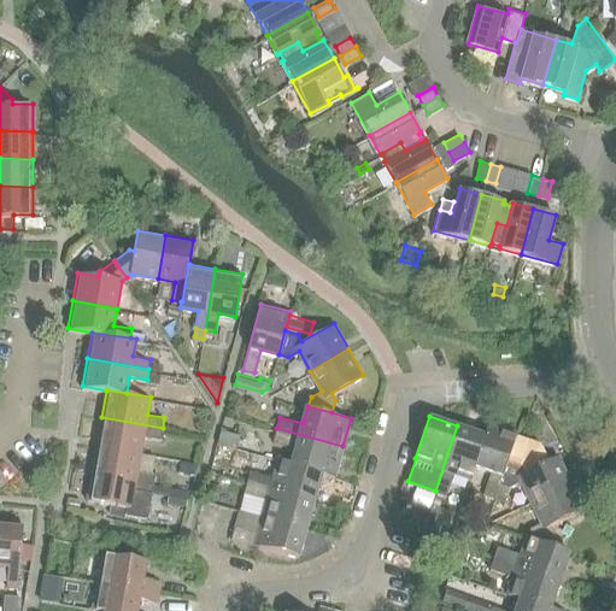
[(163,428),(101,417),(97,444),(141,451),(144,434),(162,438),(163,428)]
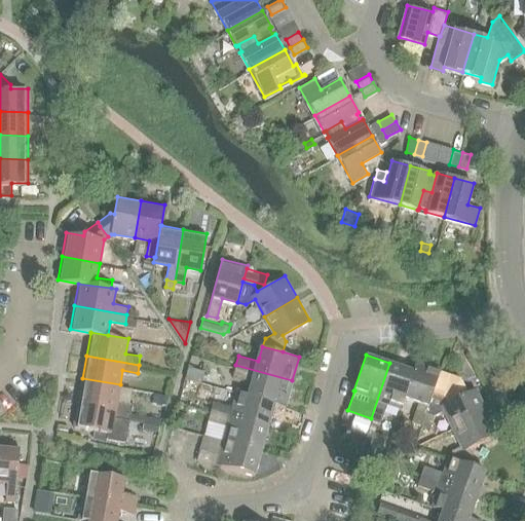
[(405,396),(406,396),(419,400),(412,419),(422,422),(426,411),(434,391),(441,369),(441,367),(416,359),(413,370),(405,396)]
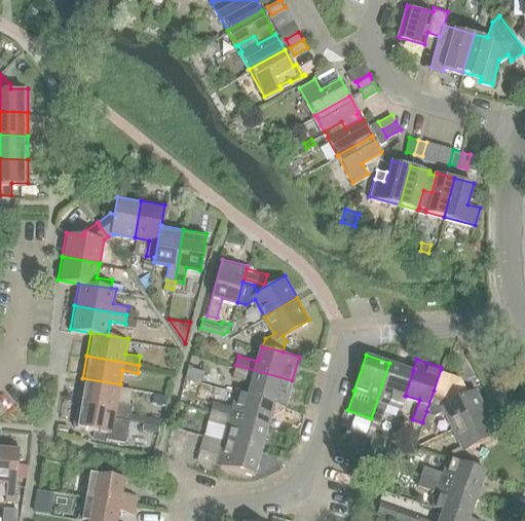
[(389,363),(371,418),(380,421),(387,402),(402,407),(406,396),(405,396),(413,370),(389,363)]
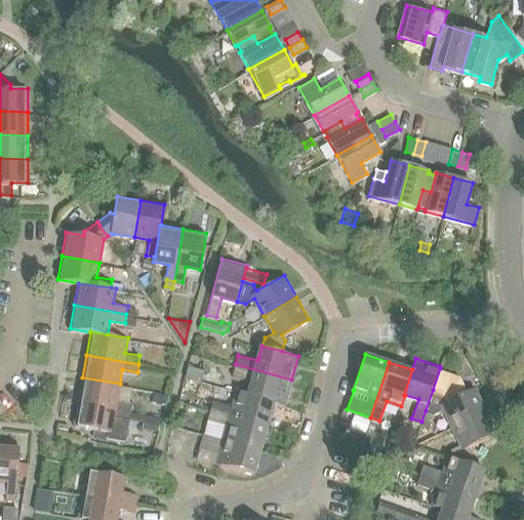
[(291,380),(235,364),(232,374),(252,380),(248,393),(248,394),(273,401),(285,404),(291,380)]
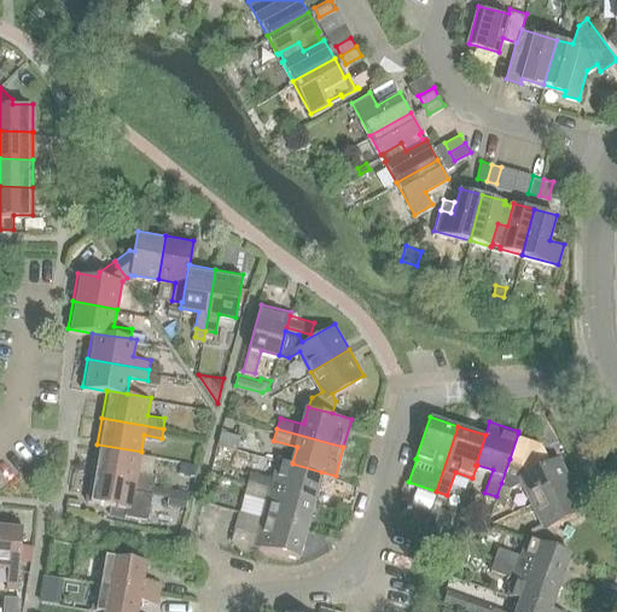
[(221,430),(219,443),(239,448),(242,435),(221,430)]
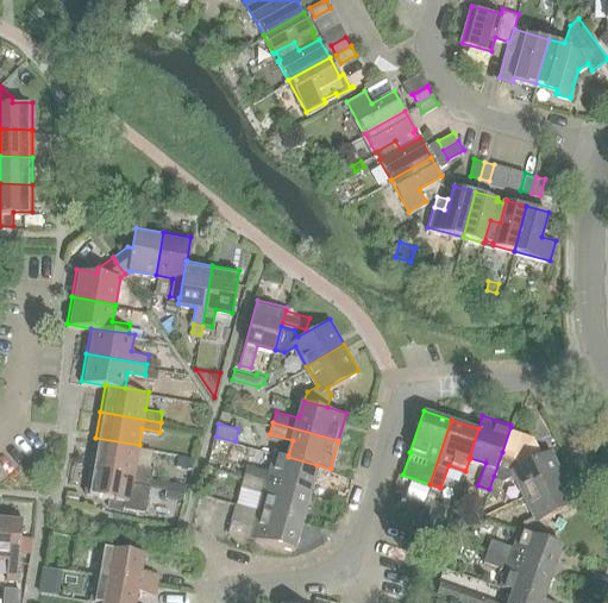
[(511,427),(502,452),(514,457),(518,464),(543,452),(533,435),(511,427)]
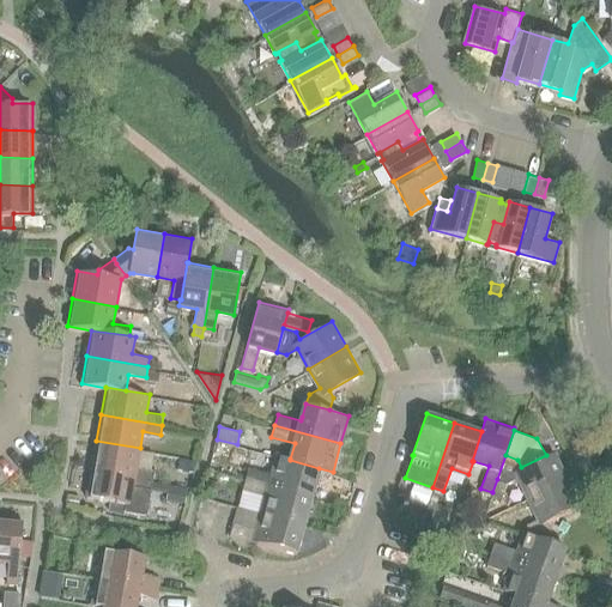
[(91,468),(152,478),(155,468),(137,466),(140,448),(96,441),(91,468)]
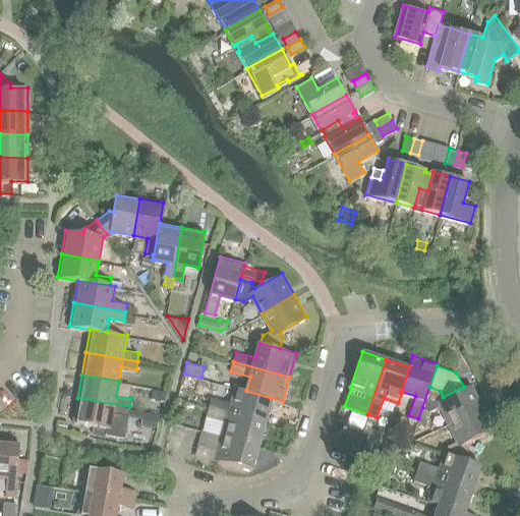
[(429,387),(422,407),(429,410),(440,405),(448,422),(481,406),(471,384),(464,387),(443,397),(440,391),(429,387)]
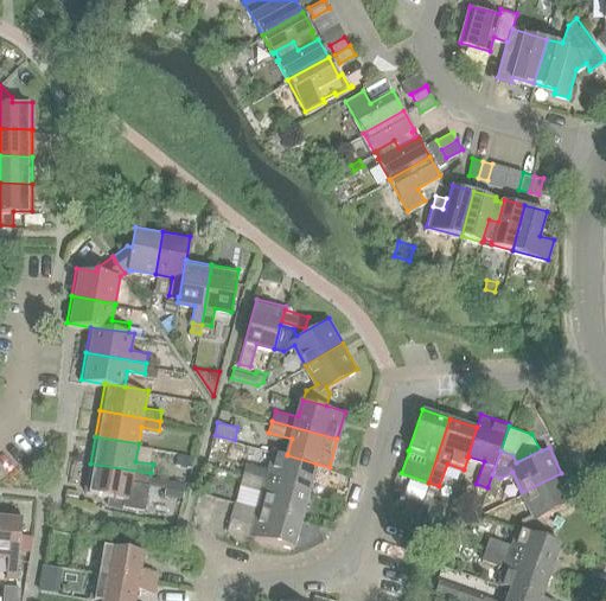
[(287,455),(287,454),(273,451),(268,467),(246,461),(243,472),(308,491),(316,464),(287,455)]
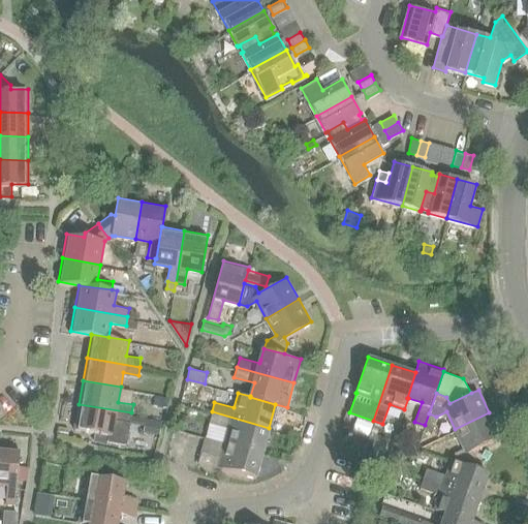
[(156,395),(155,403),(167,406),(168,397),(156,395)]
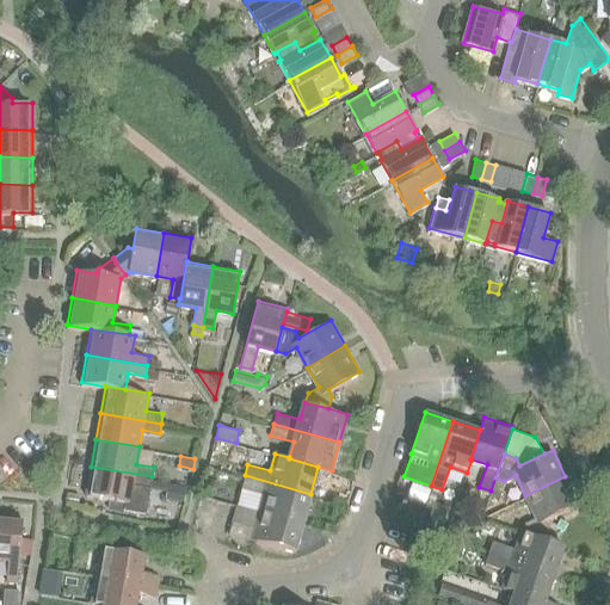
[(146,512),(151,487),(152,476),(91,467),(86,494),(125,500),(123,508),(146,512)]
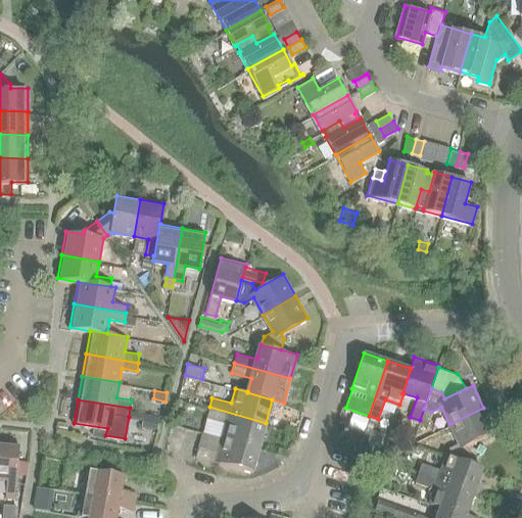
[(175,407),(172,418),(185,421),(188,411),(175,407)]
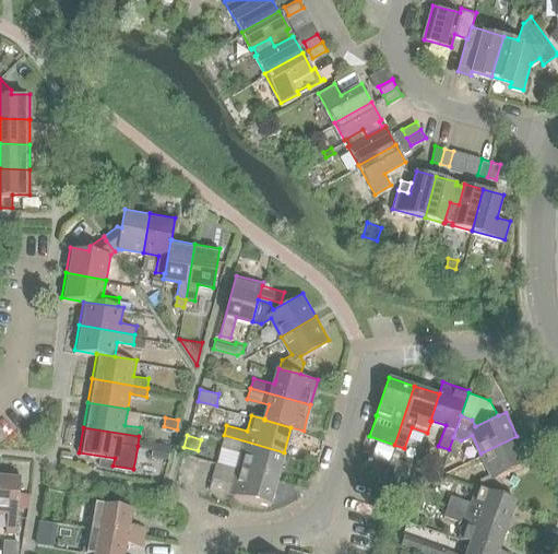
[(284,452),(224,435),(221,445),(241,451),(238,467),(277,478),(284,452)]
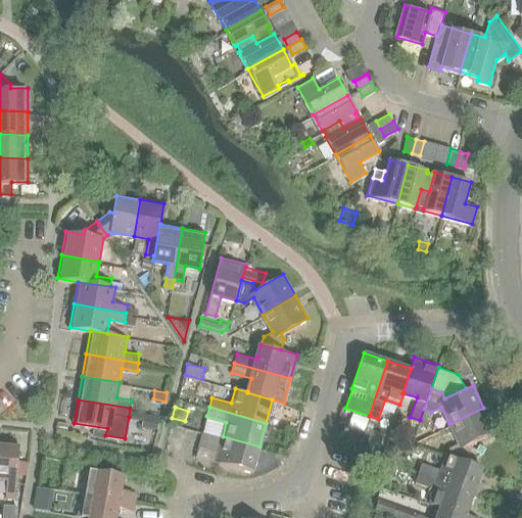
[(483,408),(449,424),(459,441),(449,446),(446,455),(467,461),(470,451),(467,443),(494,430),(483,408)]
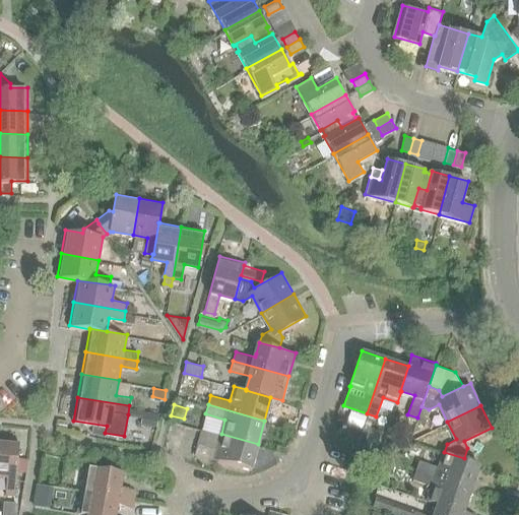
[(355,449),(354,451),(377,458),(378,456),(380,449),(375,447),(382,430),(364,424),(359,440),(355,449)]
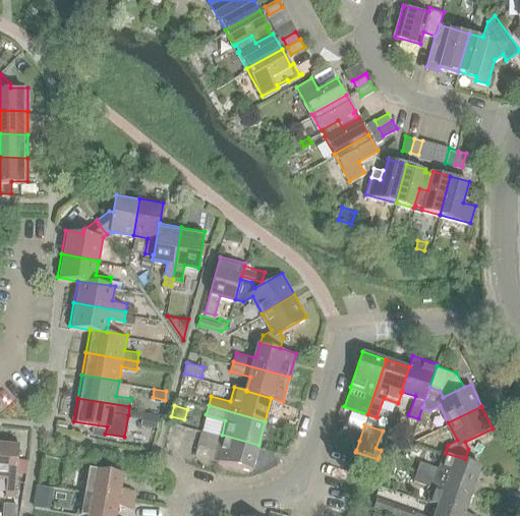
[(258,445),(222,435),(221,435),(201,430),(198,443),(195,453),(251,468),(258,445)]
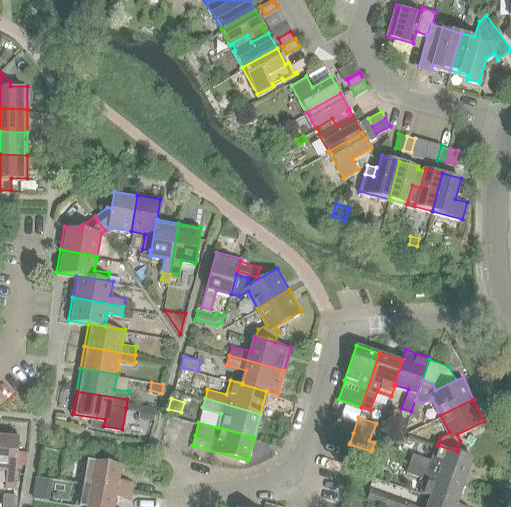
[(350,440),(354,429),(342,425),(338,436),(350,440)]
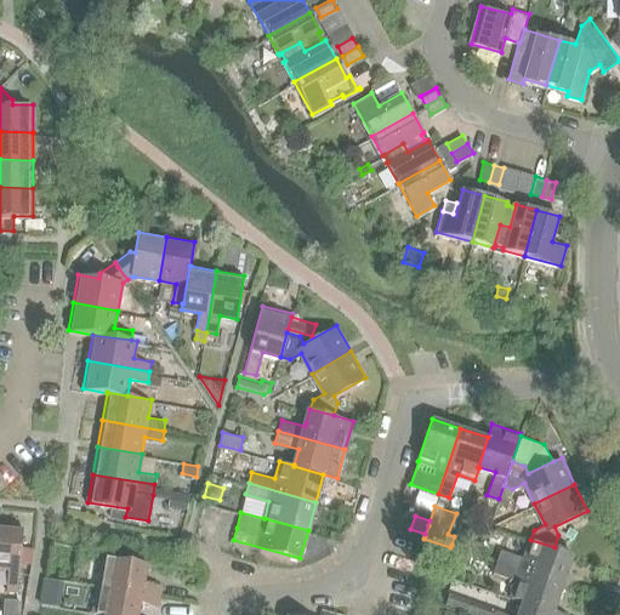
[(0,568),(9,569),(7,587),(17,588),(21,562),(22,547),(23,525),(0,523),(0,568)]
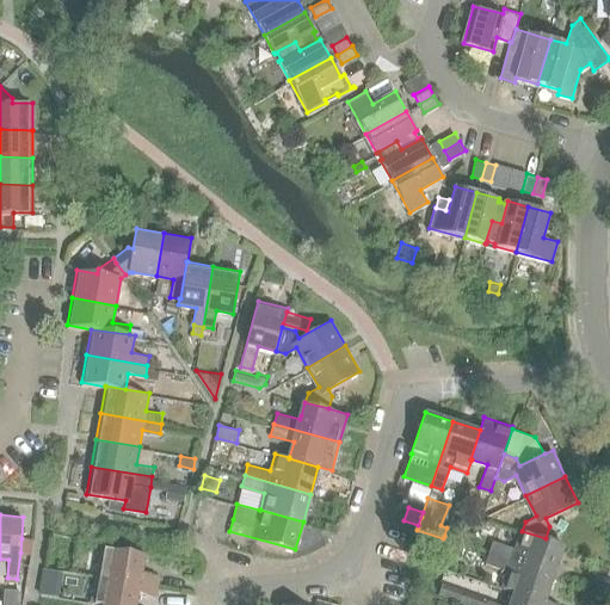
[(546,538),(522,531),(522,530),(516,548),(493,539),(490,550),(554,573),(564,545),(546,538)]
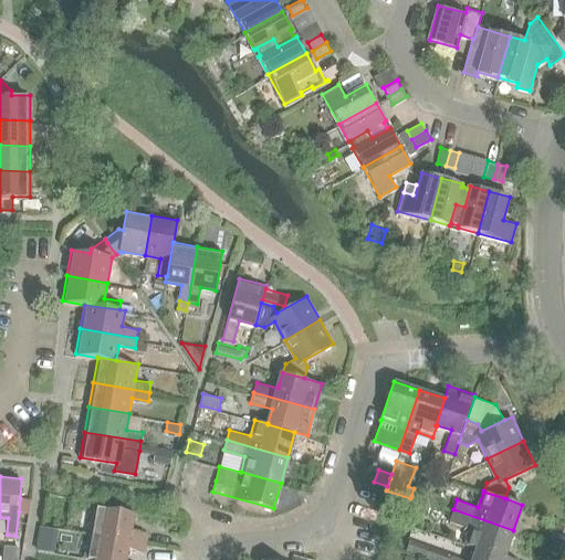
[(20,498),(19,511),(29,513),(30,513),(31,499),(20,498)]
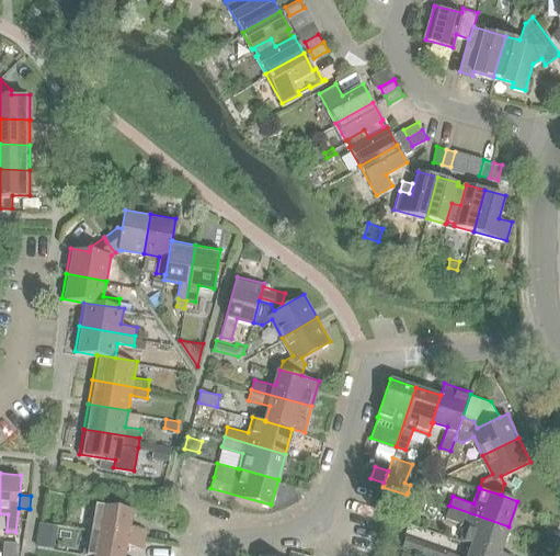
[(93,502),(89,528),(145,537),(146,528),(130,525),(133,509),(93,502)]
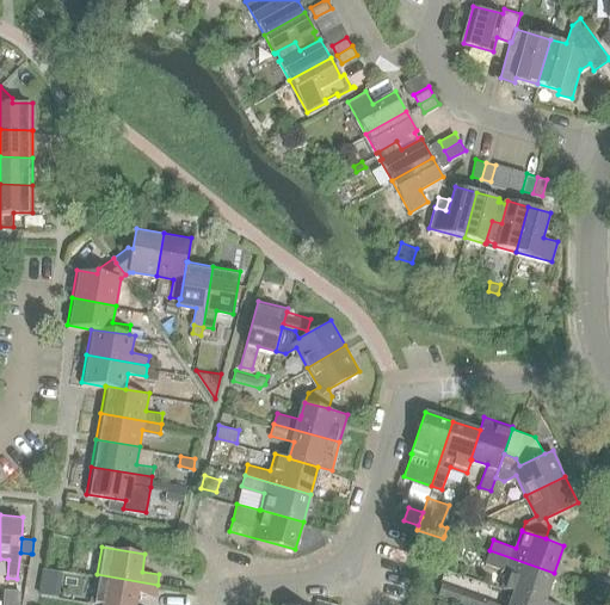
[(554,573),(490,550),(486,561),(507,569),(503,586),(516,591),(516,590),(544,600),(544,599),(554,573)]
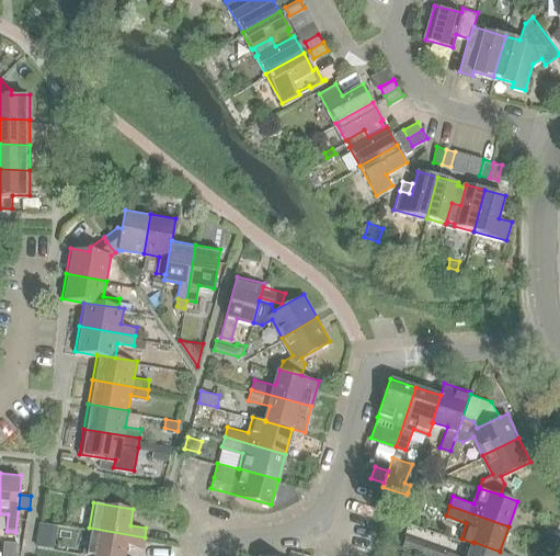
[(145,537),(89,528),(84,553),(95,555),(106,555),(124,555),(127,543),(143,546),(145,537)]
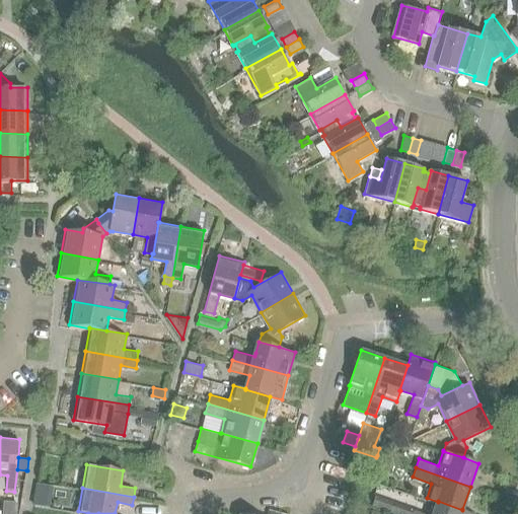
[(372,504),(397,513),(400,503),(375,494),(372,504)]
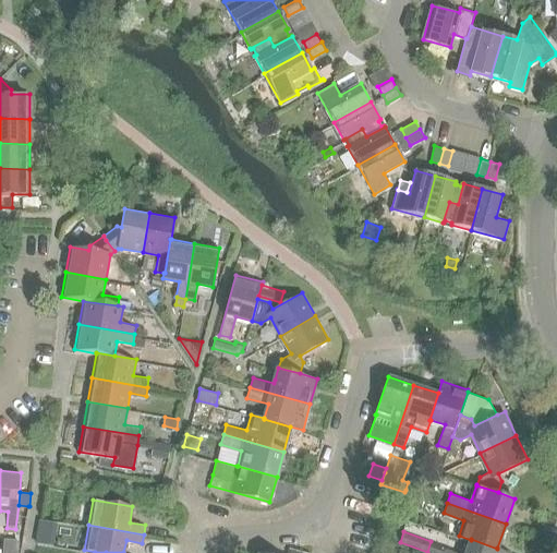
[(471,539),(471,540),(465,552),(462,552),(446,547),(443,552),(509,552),(510,552),(497,548),(497,549),(471,539)]
